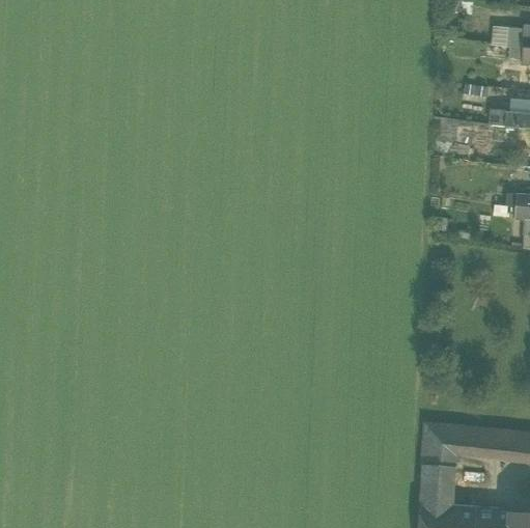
[(473,0),(452,0),(451,12),(472,14),(473,0)]
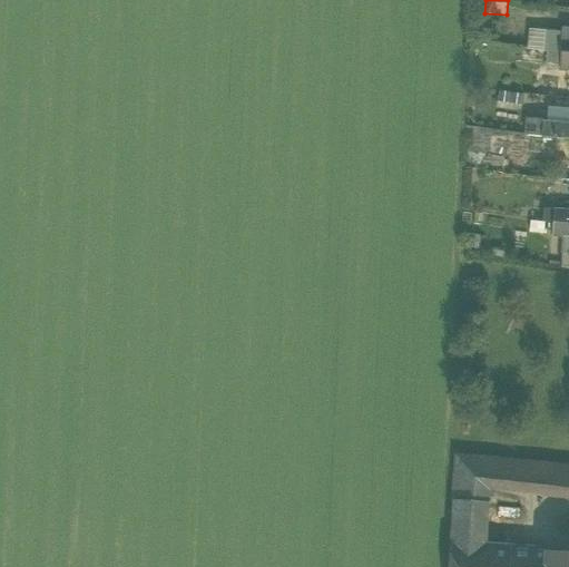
[(548,49),(549,30),(529,28),(528,46),(547,49),(548,49)]
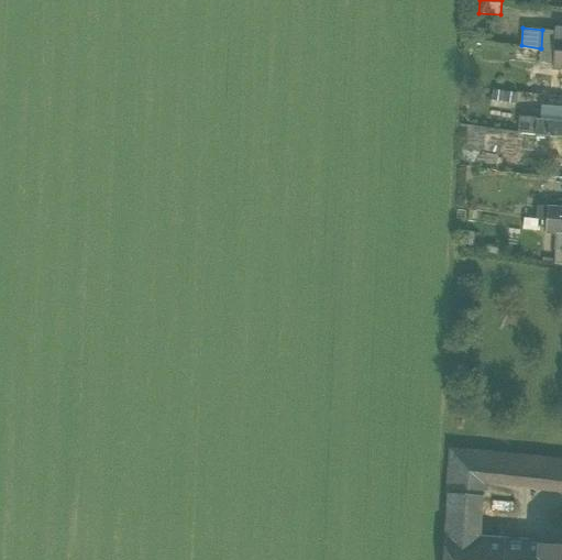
[(542,30),(541,48),(553,50),(561,50),(561,34),(557,34),(558,31),(554,31),(542,30)]
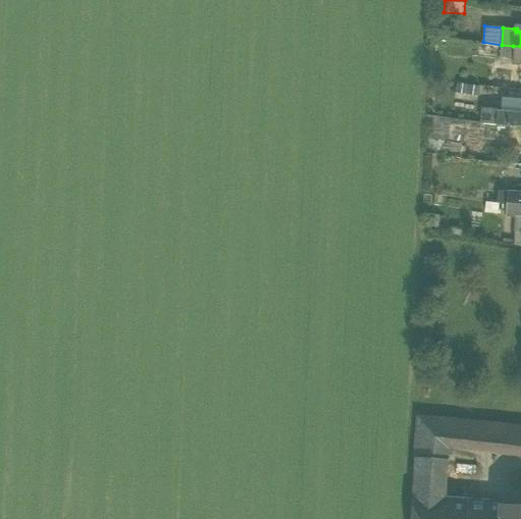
[(520,46),(513,46),(502,45),(501,45),(501,61),(512,62),(520,62),(520,46)]
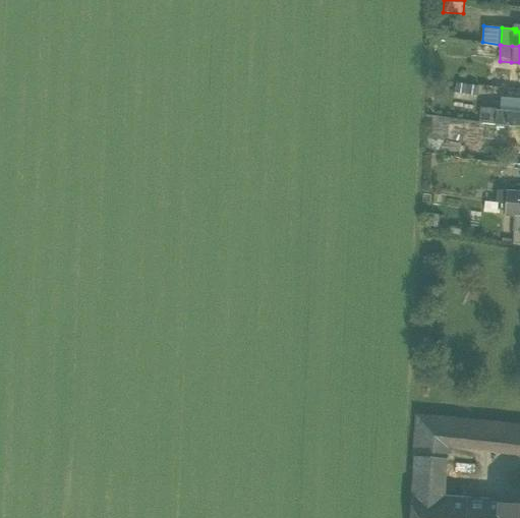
[(519,97),(501,96),(500,110),(519,112),(519,97)]
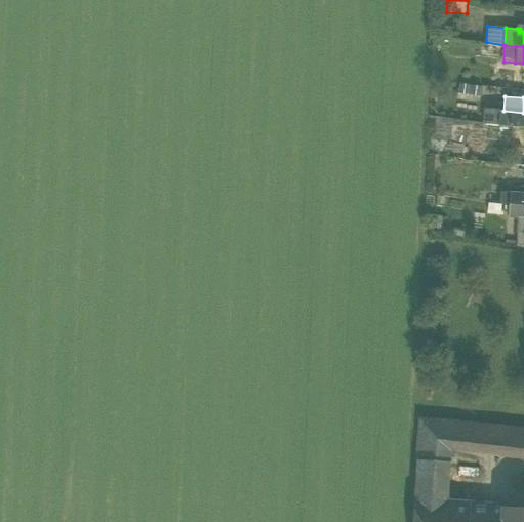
[(482,122),(498,124),(500,111),(500,108),(484,106),(482,122)]
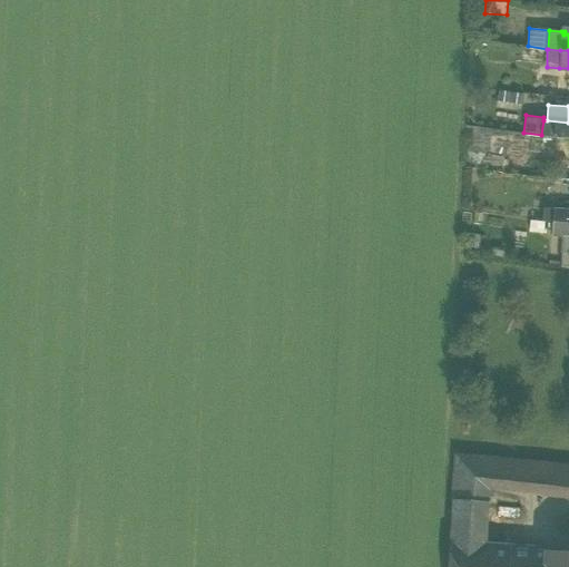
[(543,120),(541,135),(568,136),(568,123),(547,120),(543,120)]
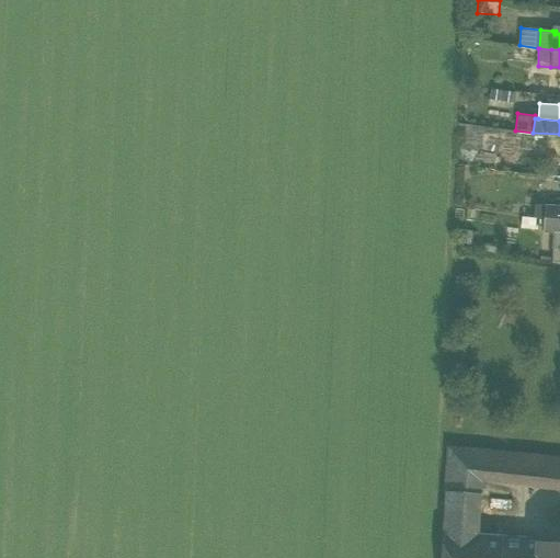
[(532,152),(559,154),(559,134),(533,133),(532,152)]
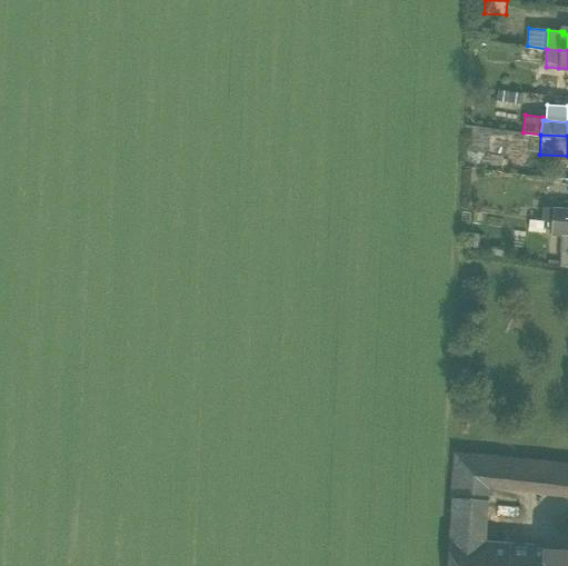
[(541,219),(551,220),(552,206),(544,206),(541,219)]
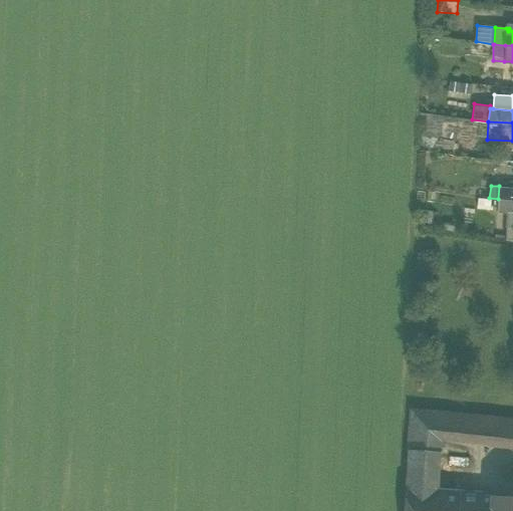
[(512,187),(499,186),(498,199),(512,199),(512,187)]
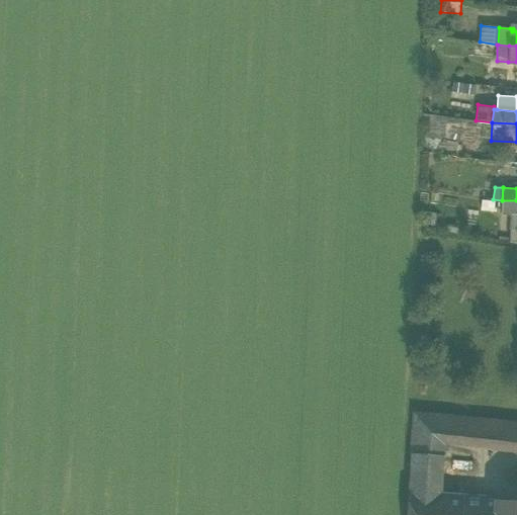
[(516,200),(502,200),(501,212),(511,212),(516,212),(516,200)]
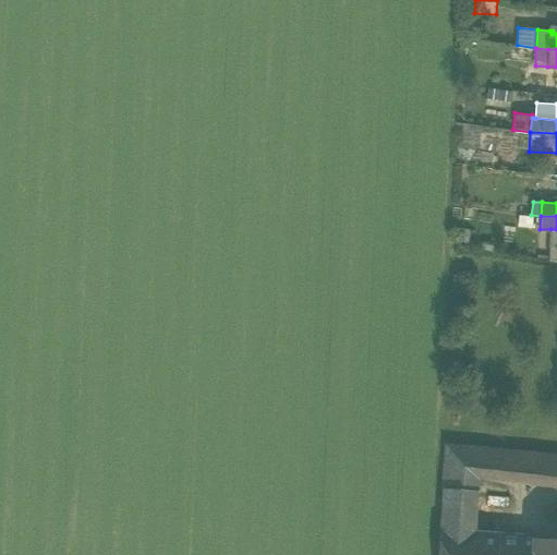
[(556,454),(447,444),(444,487),(479,490),(480,478),(556,486),(556,454)]
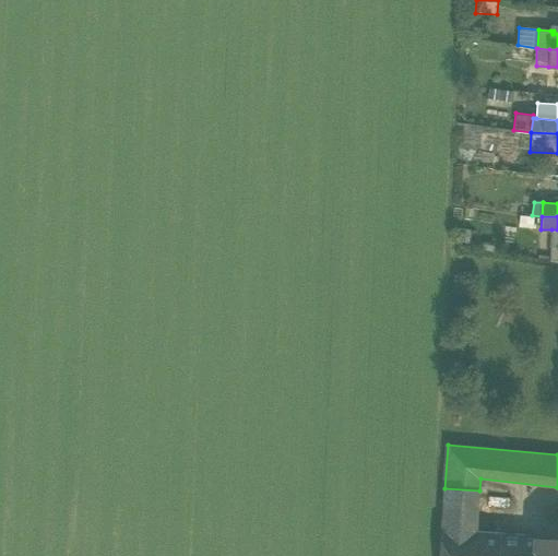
[(444,488),(441,534),(476,537),(479,491),(444,488)]
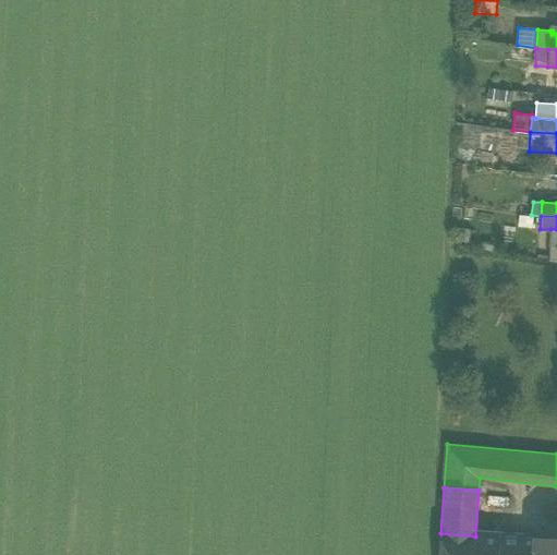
[(533,554),(535,541),(475,537),(440,533),(438,554),(533,554)]
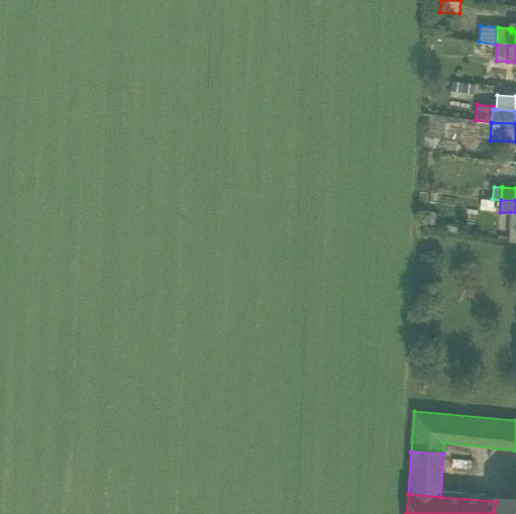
[(494,513),(515,513),(515,502),(496,501),(494,513)]
